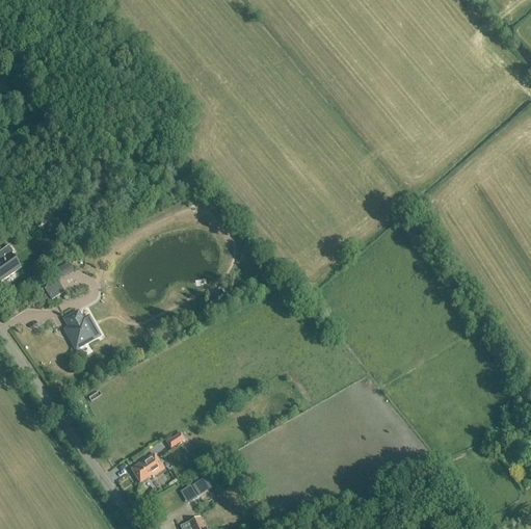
[(0,280),(22,265),(14,253),(16,250),(10,244),(0,250),(0,259),(0,261),(0,260),(0,280)]
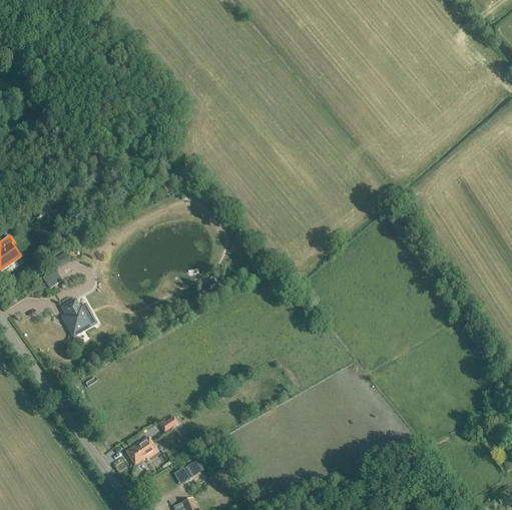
[(63,279),(56,269),(44,277),(51,288),(63,279)]
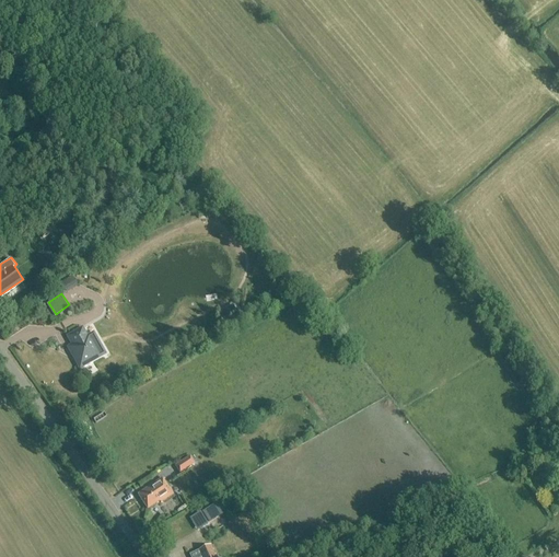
[(88,336),(83,327),(70,334),(76,343),(71,346),(81,364),(84,363),(85,364),(93,360),(93,358),(101,354),(90,335),(88,336)]
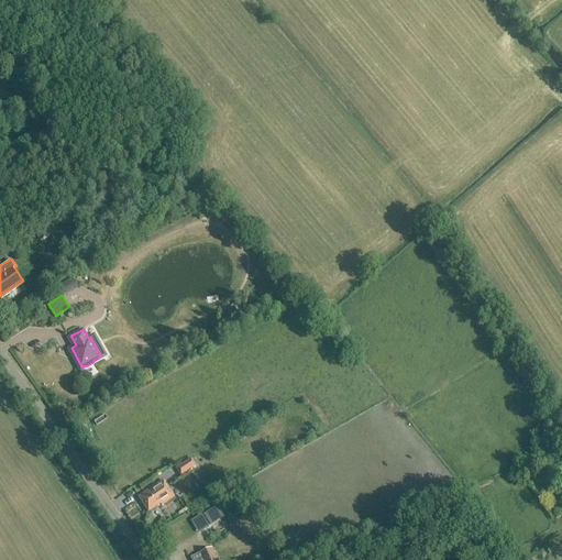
[(183,473),(197,464),(191,457),(177,467),(183,473)]
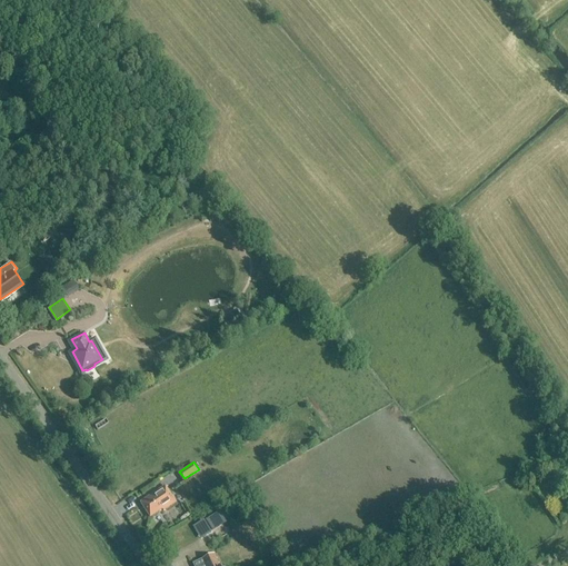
[(166,484),(141,500),(151,515),(163,507),(165,508),(177,500),(166,484)]
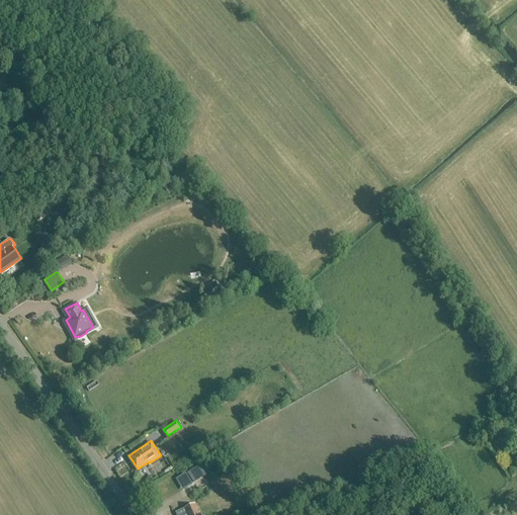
[(200,463),(188,470),(194,481),(206,474),(200,463)]
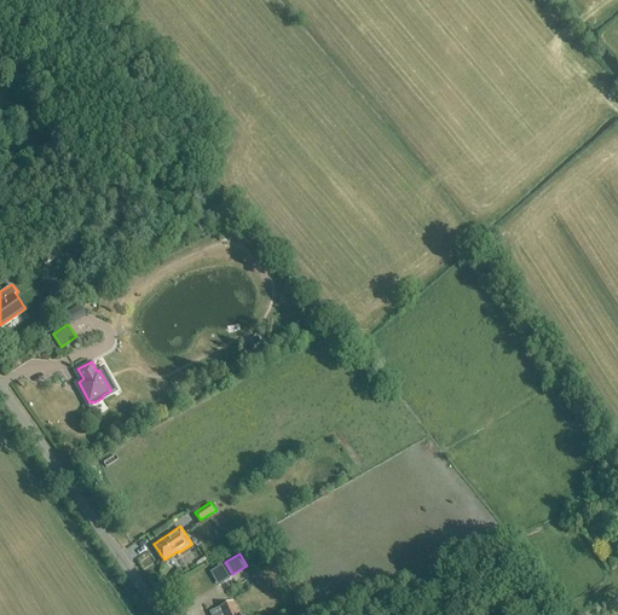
[(241,614),(234,598),(211,609),(213,614),(241,614)]
